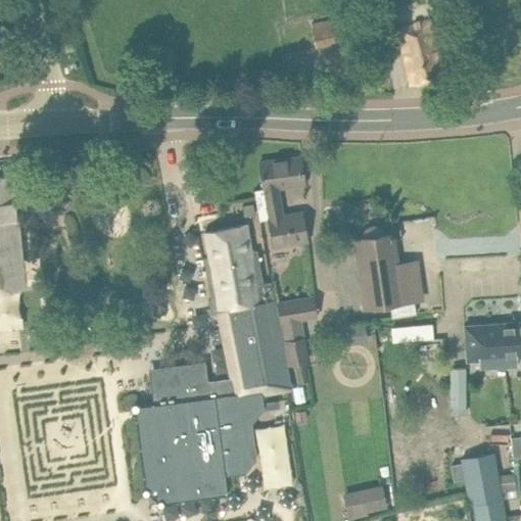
[(346,42),(342,19),(315,25),(320,47),(346,42)]
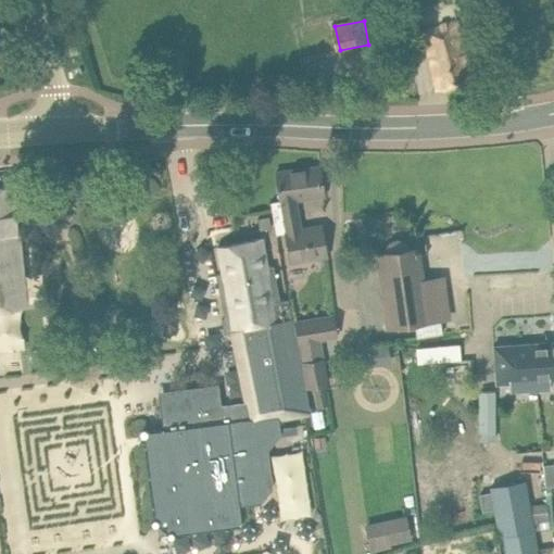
[(422,36),(439,92),(473,83),(455,25),(422,36)]
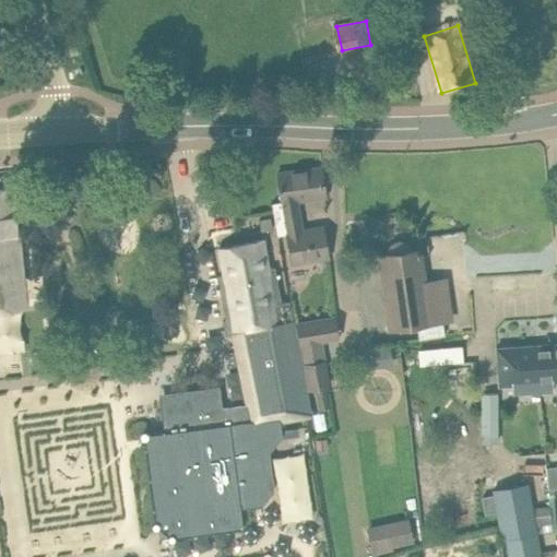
[(280,175),(282,197),(285,221),(301,218),(298,204),(326,201),(326,191),(309,164),(280,175)]
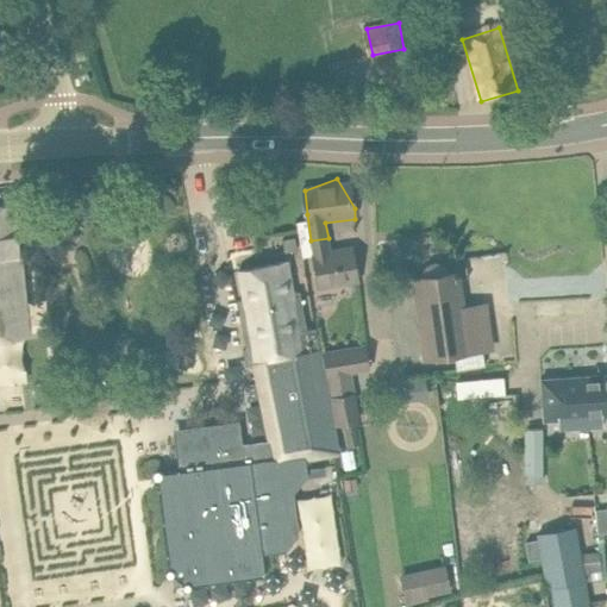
[(0,267),(23,266),(17,206),(0,207),(0,267)]
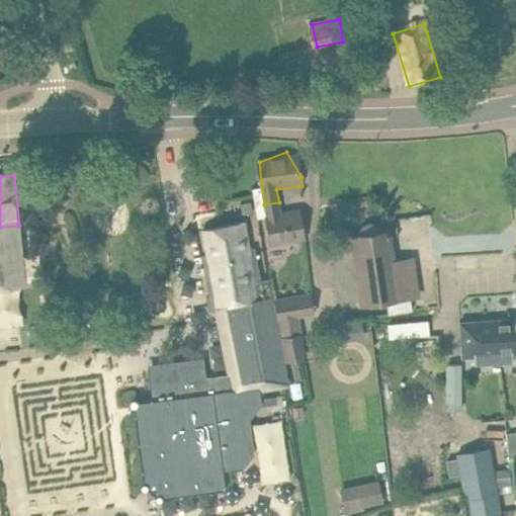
[(281,217),(279,202),(264,204),(270,247),(306,241),(301,213),(281,217)]
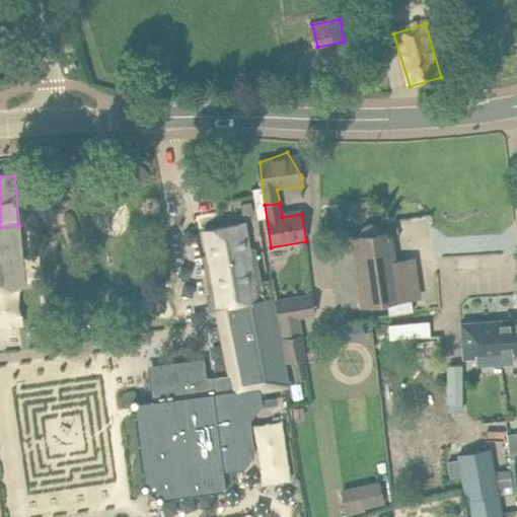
[(245,224),(205,232),(210,256),(204,257),(208,280),(213,279),(216,298),(208,299),(211,313),(219,311),(272,301),(269,282),(265,283),(257,249),(251,250),(245,224)]
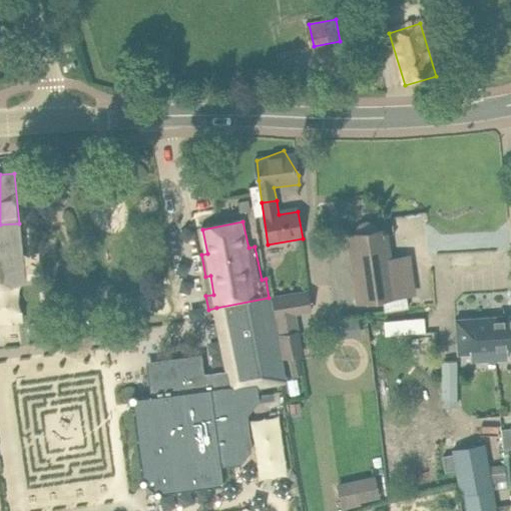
[(0,286),(25,284),(19,223),(0,224),(0,286)]
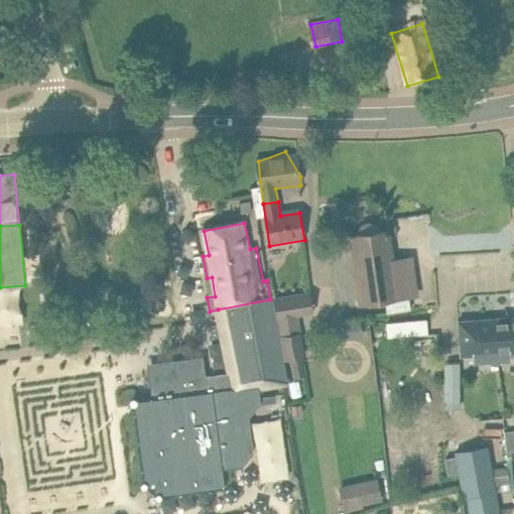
[(361,305),(399,299),(390,233),(352,239),(361,305)]
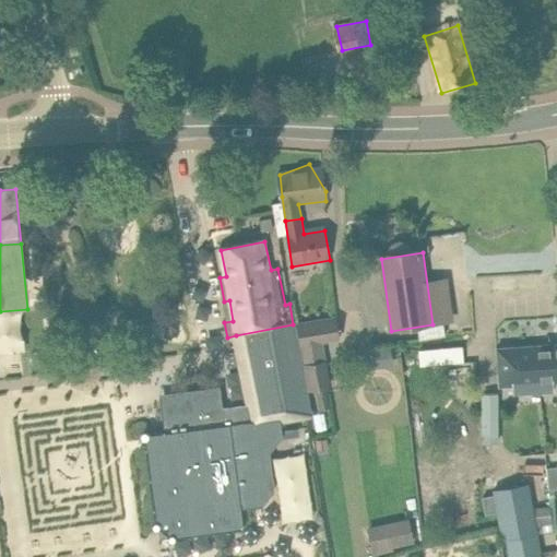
[(289,304),(293,324),(307,418),(311,418),(307,392),(330,388),(326,364),(321,365),(318,343),(340,340),(336,320),(296,327),(292,303),(289,304)]
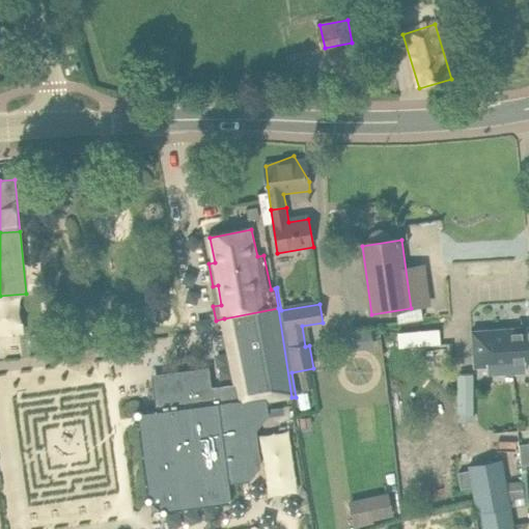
[(209,371),(154,377),(159,412),(139,415),(149,500),(164,511),(185,509),(231,503),(231,501),(244,499),(242,481),(249,480),(259,467),(256,441),(258,441),(257,428),(255,428),(254,420),(258,415),(269,413),(267,400),(291,397),(278,308),(224,318),(238,387),(211,390),(209,371)]
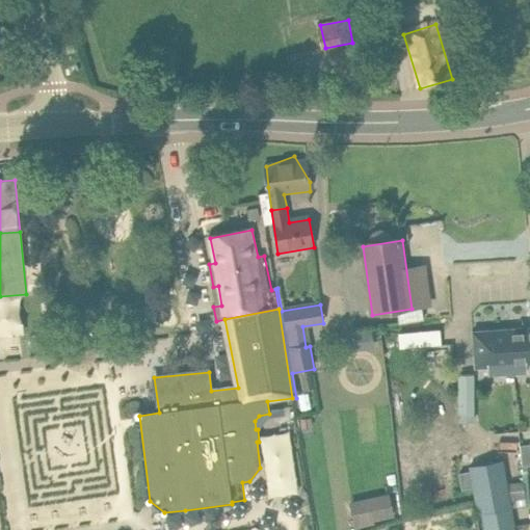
[(529,328),(511,329),(515,375),(529,374),(528,367),(529,367),(529,328)]
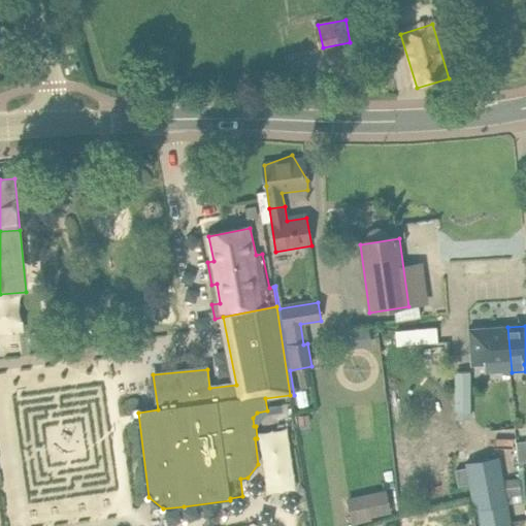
[(512,372),(507,327),(470,329),(472,367),(486,366),(487,373),(512,372)]
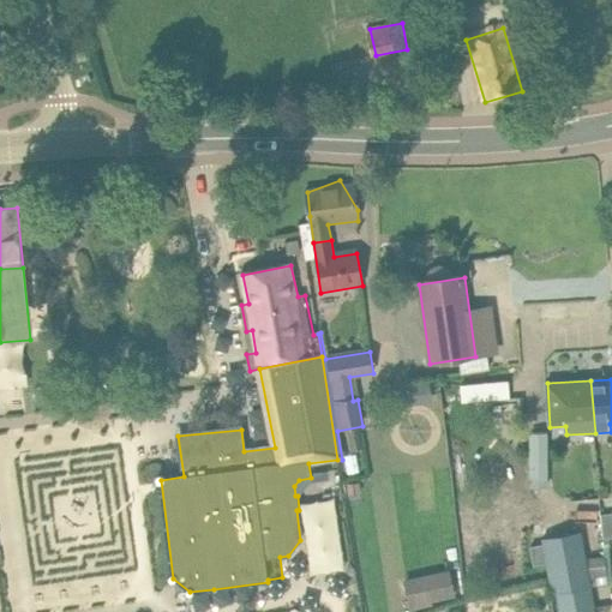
[(513,382),(463,383),(463,401),(513,400),(513,382)]
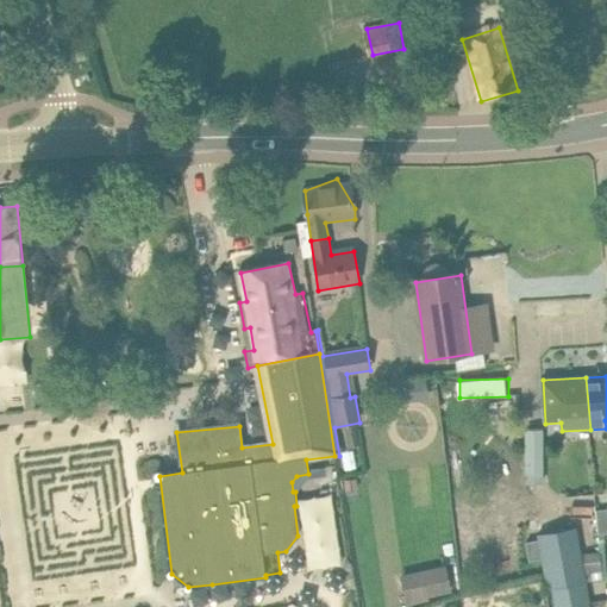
[(357,480),(345,482),(346,492),(358,489),(357,480)]
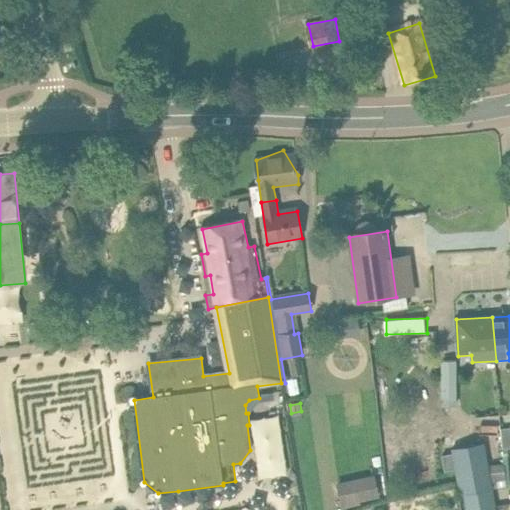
[(485,446),(454,452),(462,497),(463,497),(465,509),(498,509),(497,507),(493,490),(485,446)]
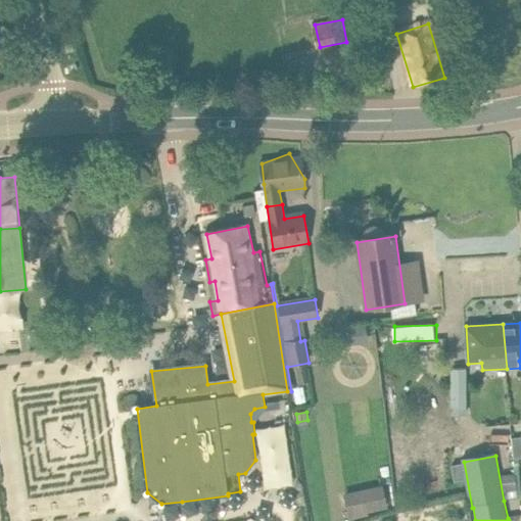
[(386,485),(346,493),(351,519),(391,511),(386,485)]
